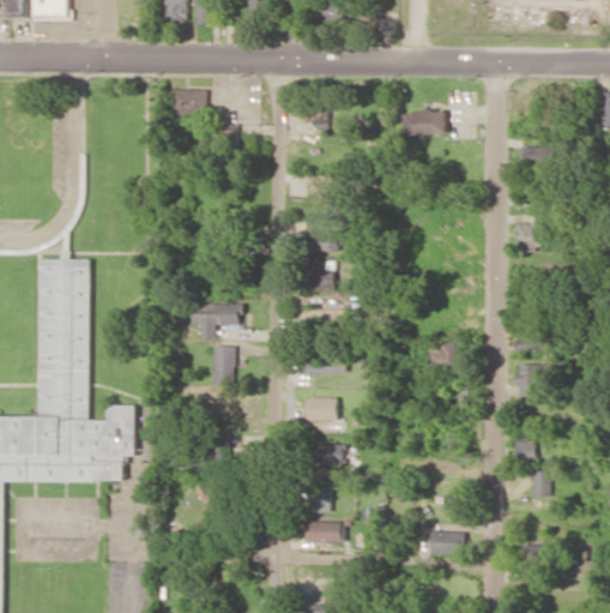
[(8,0),(10,17),(24,17),(24,0),(8,0)]
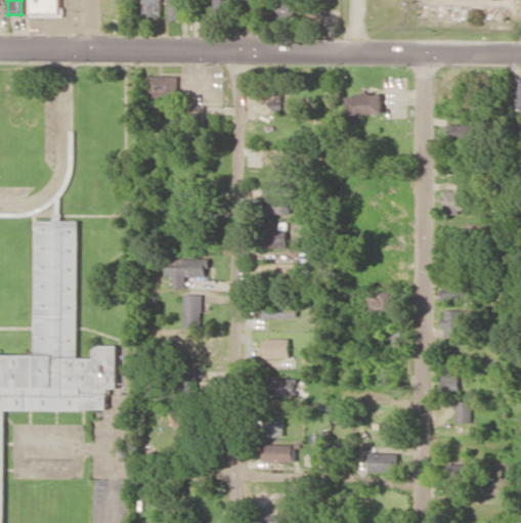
[(58,0),(27,0),(27,17),(58,17),(58,0)]
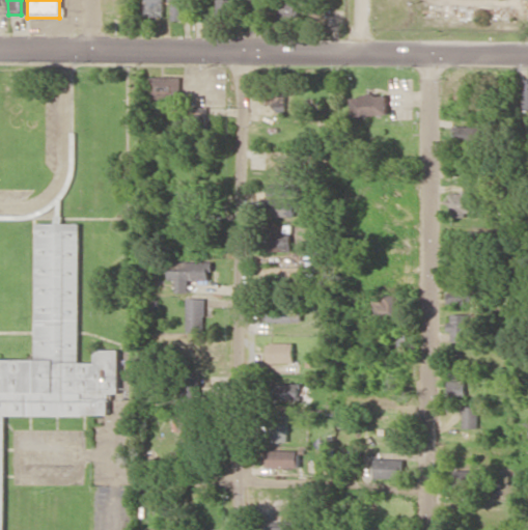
[(160,0),(141,0),(141,17),(160,18),(160,0)]
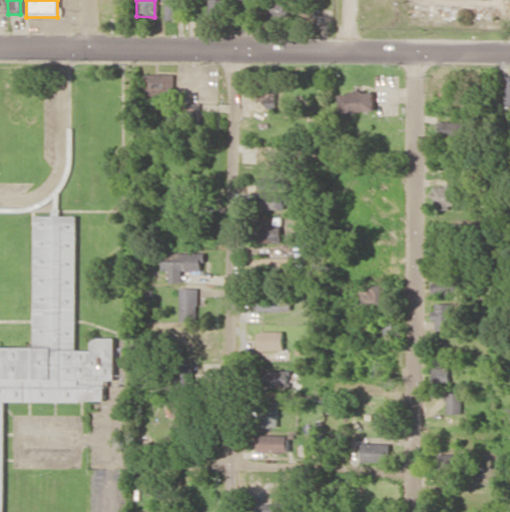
[(172,0),(163,0),(164,20),(173,19),(172,0)]
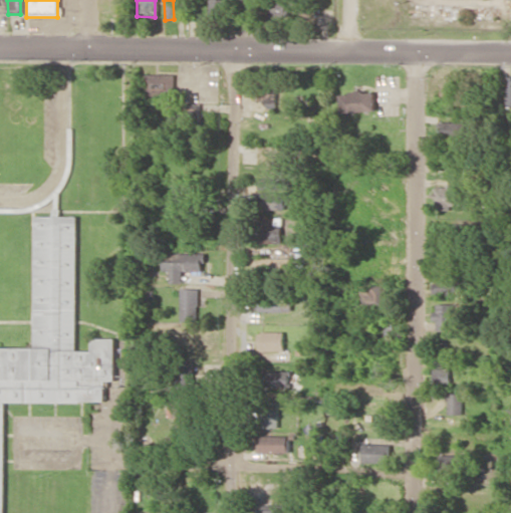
[(222,0),(208,0),(207,15),(222,15),(222,0)]
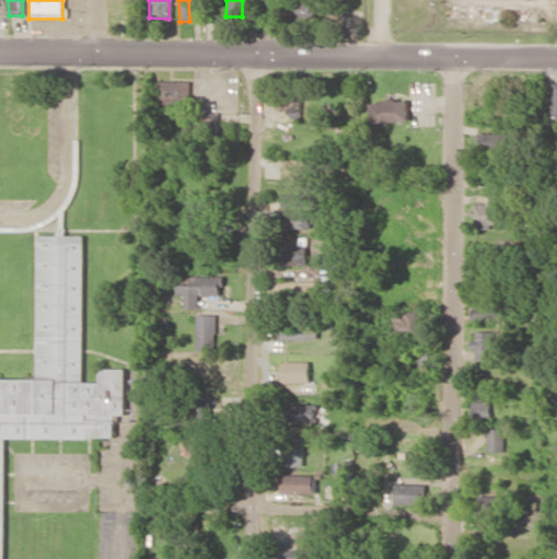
[(310,1),(290,1),(291,19),(311,19),(310,1)]
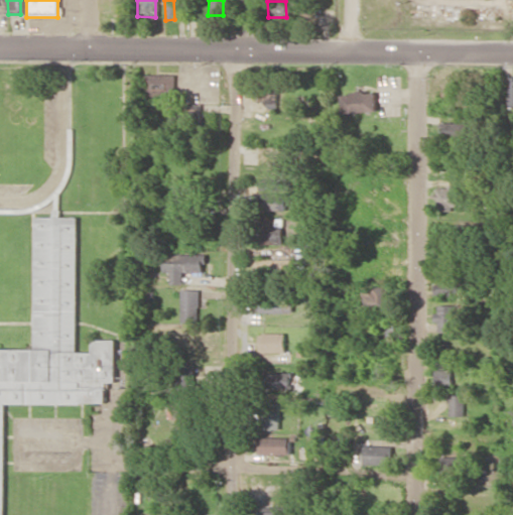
[(172,92),(172,76),(143,75),(142,99),(155,100),(155,92),(172,92)]
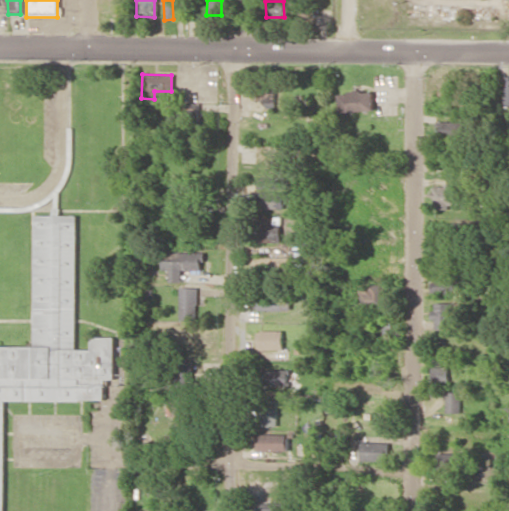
[(336,95),(339,114),(373,109),(370,90),(336,95)]
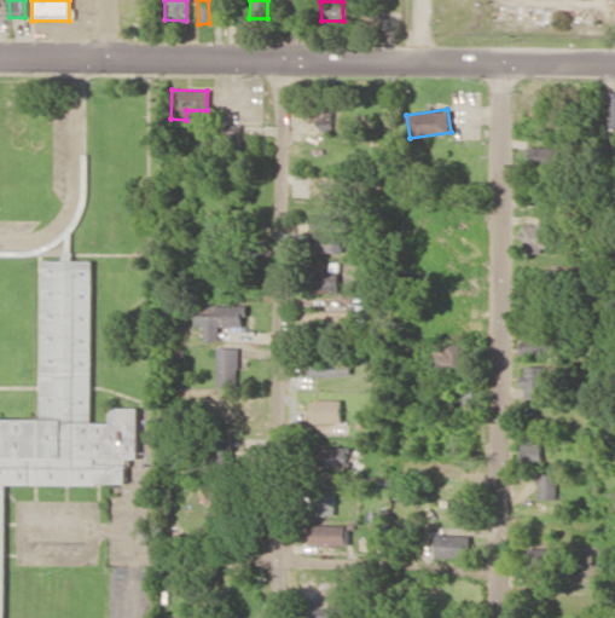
[(557,167),(558,149),(528,148),(527,166),(557,167)]
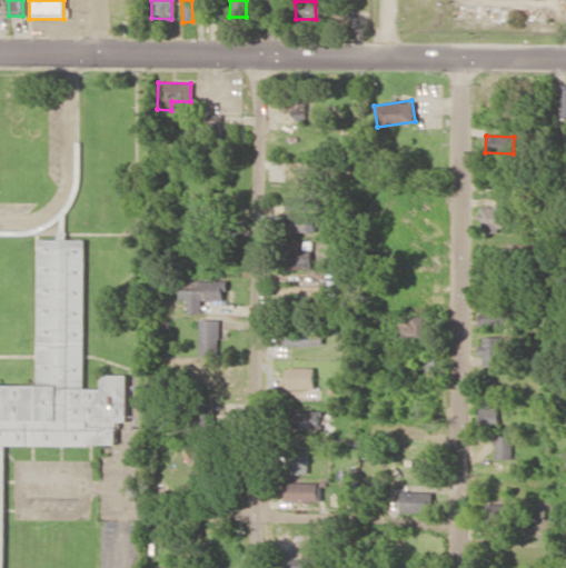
[(279,173),(278,191),(310,192),(311,175),(279,173)]
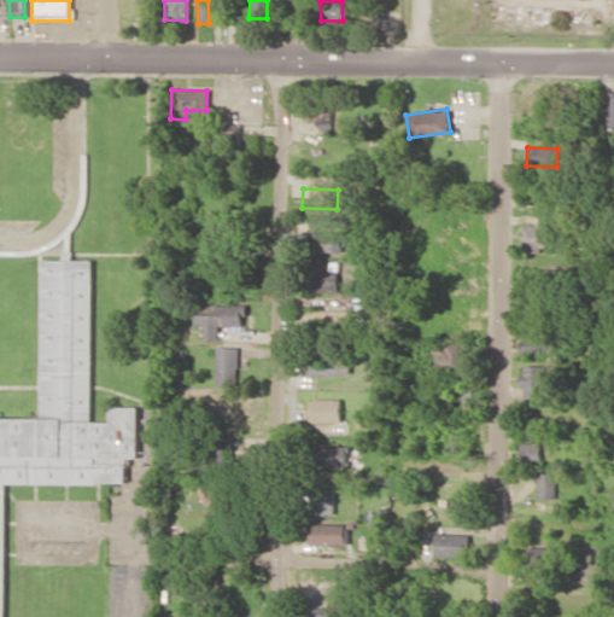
[(340,227),(340,215),(309,216),(309,228),(340,227)]
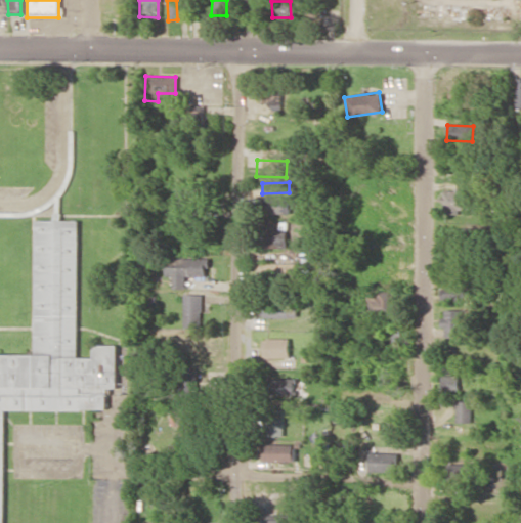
[(441,190),(441,212),(467,211),(467,189),(441,190)]
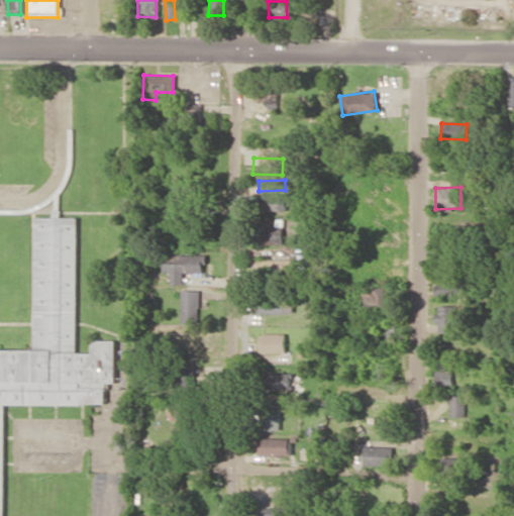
[(283,211),(284,195),(262,194),(261,203),(266,203),(266,210),(283,211)]
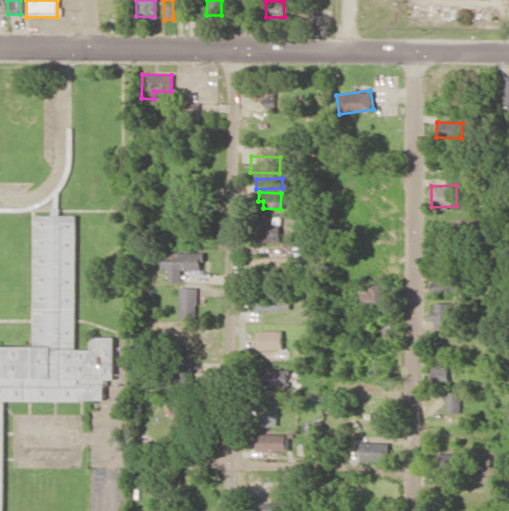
[(75,216),(35,216),(34,347),(0,347),(0,510),(2,510),(4,400),(104,399),(104,379),(114,379),(114,337),(91,337),(90,350),(75,350),(75,216)]
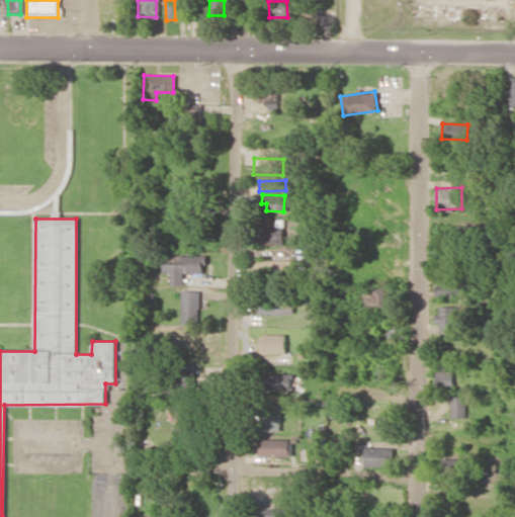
[(264,220),(263,245),(281,245),(282,221),(264,220)]
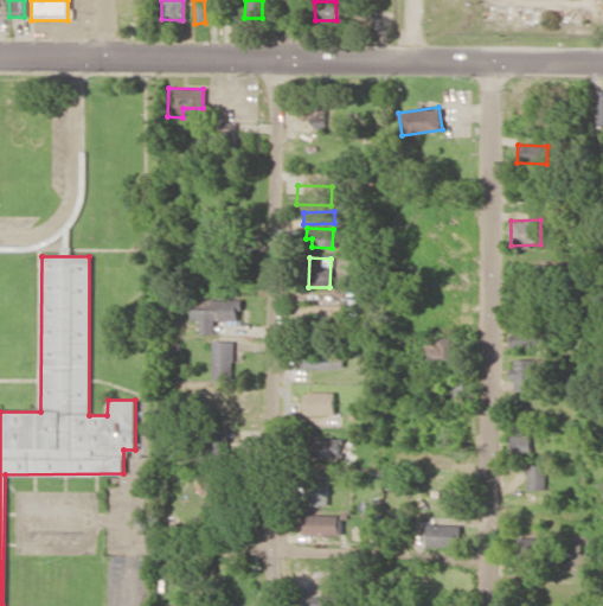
[(191,320),(198,320),(199,336),(213,335),(212,320),(239,320),(238,299),(190,300),(191,320)]
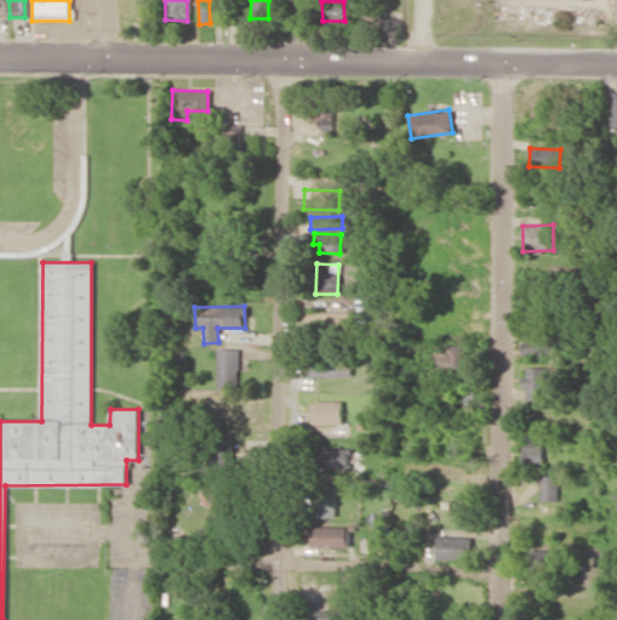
[(310,312),(310,336),(354,336),(354,324),(348,324),(348,313),(310,312)]
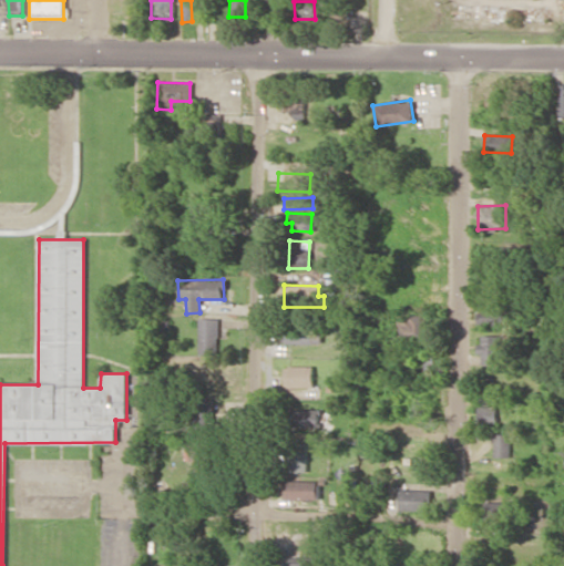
[(477,304),(475,325),(500,325),(500,305),(477,304)]
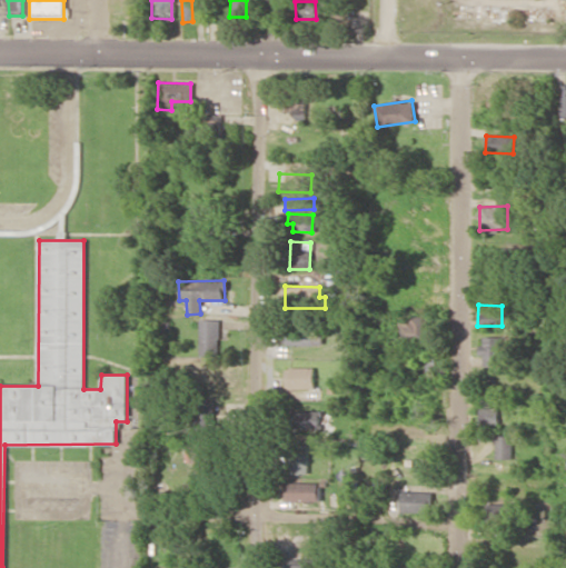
[(395,342),(425,344),(426,317),(396,316),(395,342)]
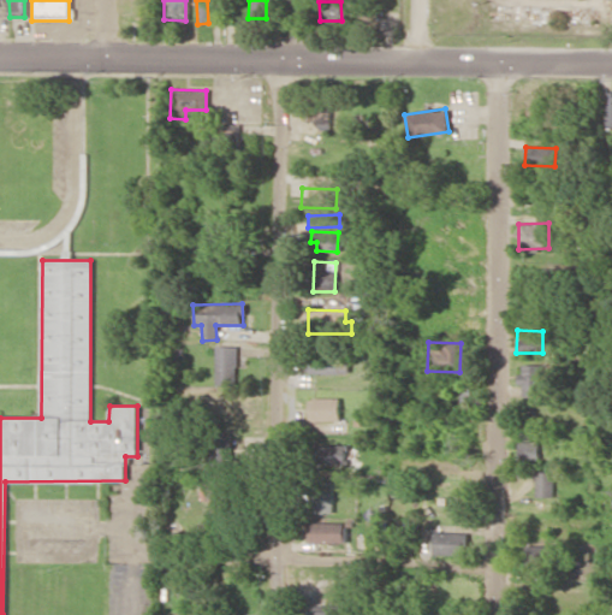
[(214,384),(238,384),(238,347),(214,347),(214,384)]
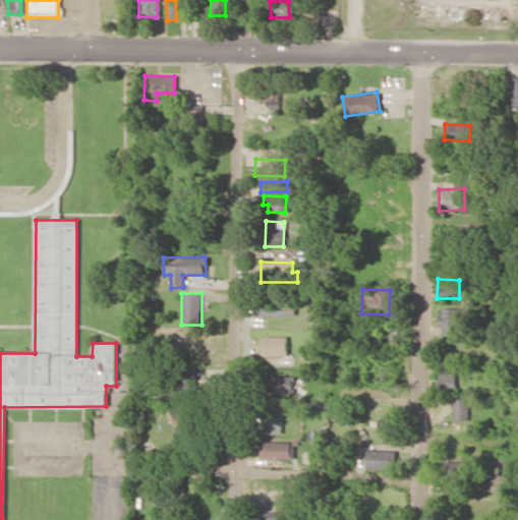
[(294,316),(293,298),(257,298),(257,318),(294,316)]
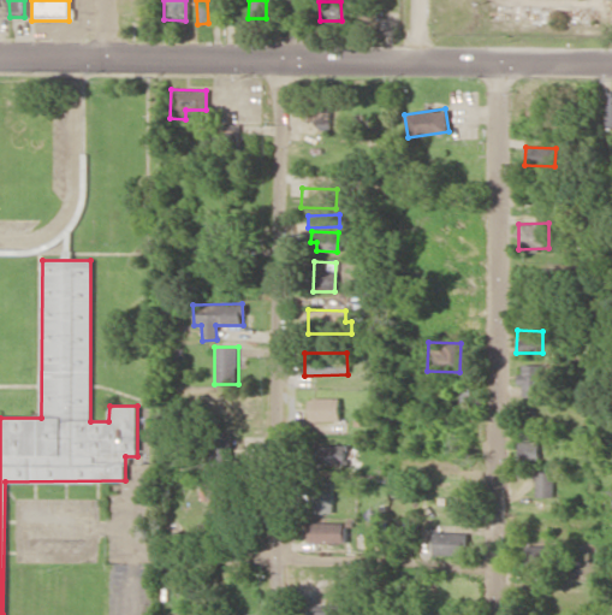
[(520,396),(542,397),(544,366),(518,365),(517,385),(520,385),(520,396)]
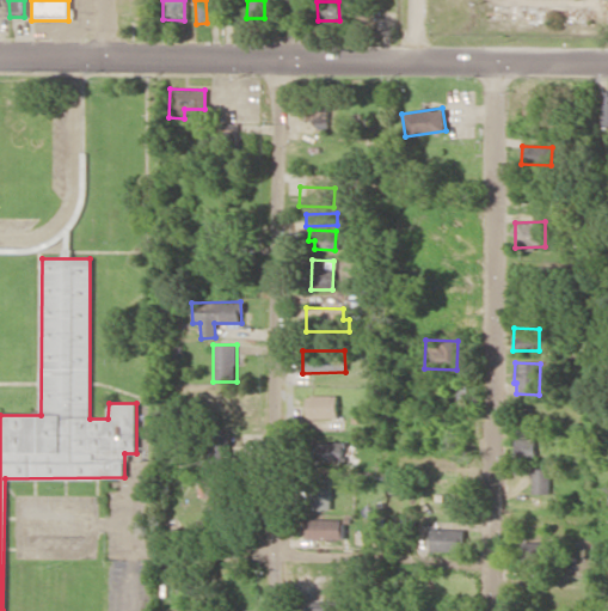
[(306,419),(336,419),(336,396),(305,396),(306,419)]
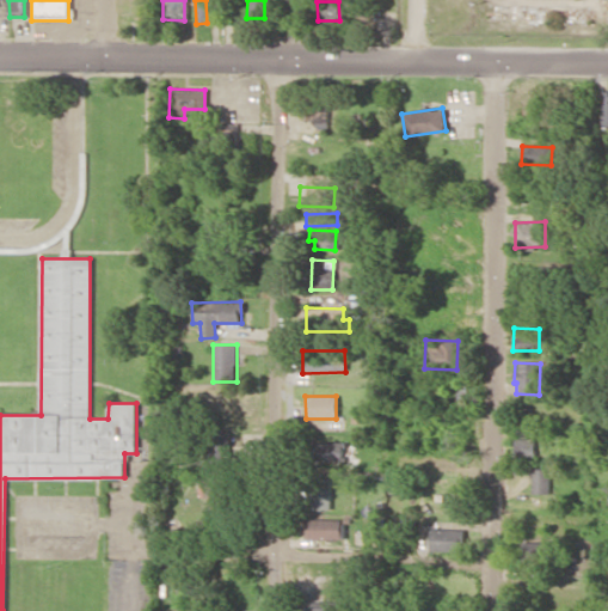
[(511,439),(513,459),(533,458),(532,439),(511,439)]
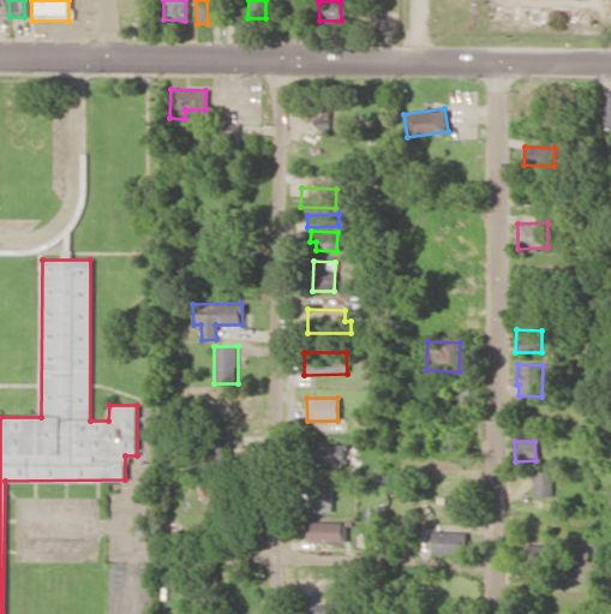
[(207,447),(207,466),(227,468),(228,447),(207,447)]
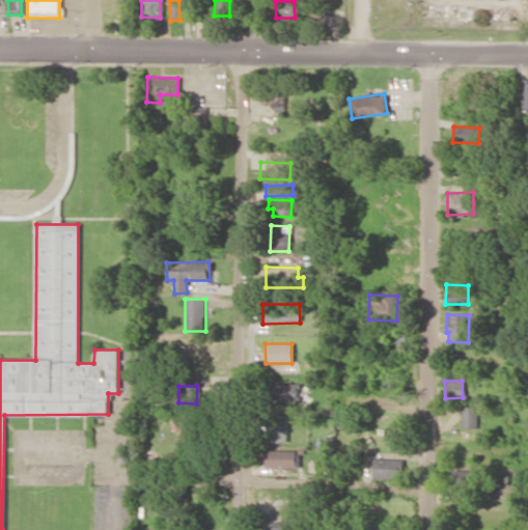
[(297,400),(297,387),(269,387),(269,400),(297,400)]
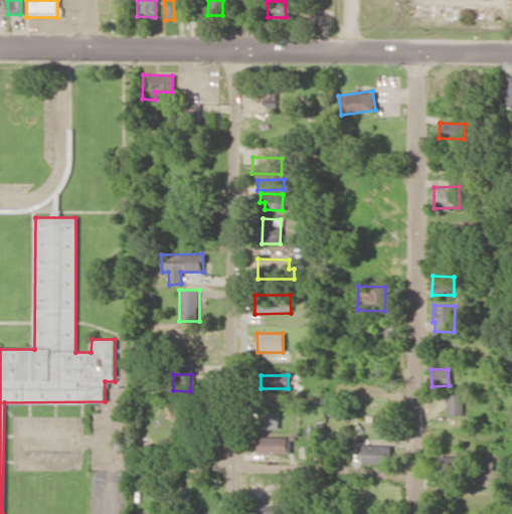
[(446,416),(462,415),(461,394),(446,395),(446,416)]
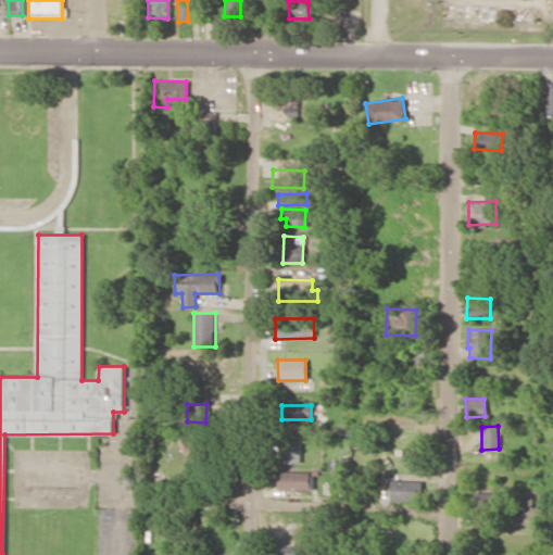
[(299,463),(299,436),(279,437),(279,464),(299,463)]
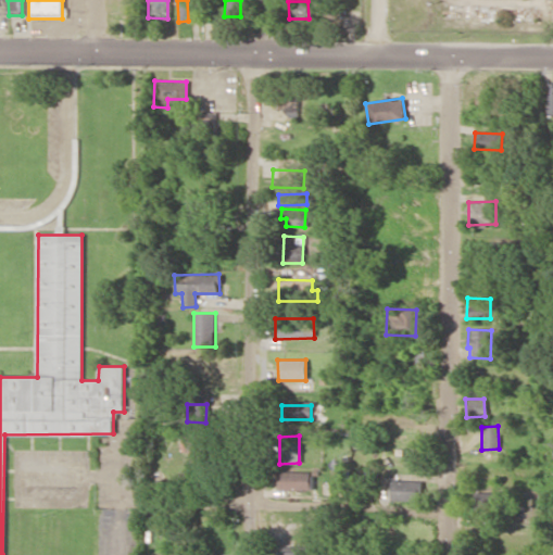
[(310,471),(275,472),(276,490),(310,490),(310,471)]
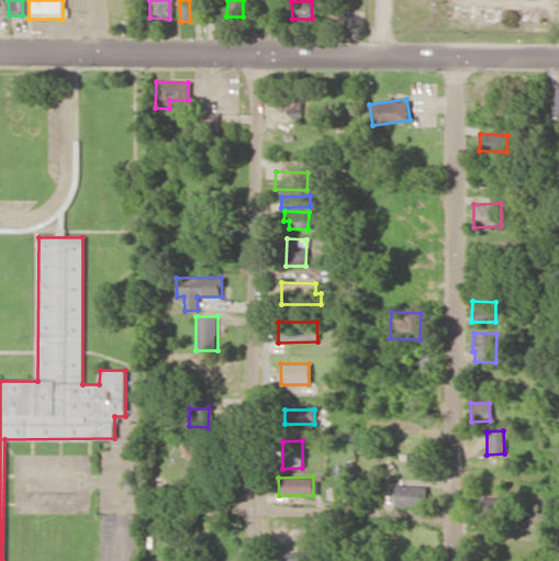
[(392,506),(422,506),(423,486),(393,485),(392,506)]
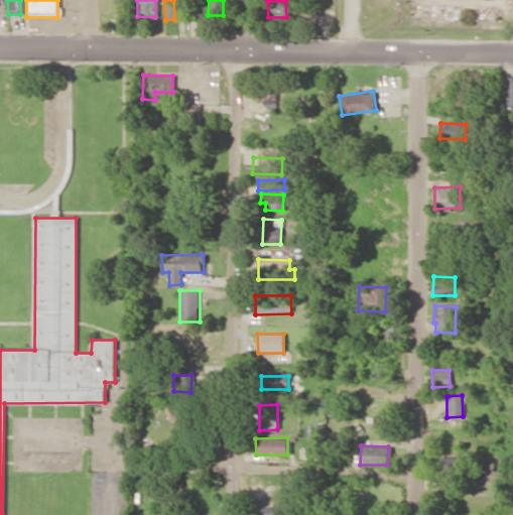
[(462,457),(434,458),(435,474),(462,473),(462,457)]
